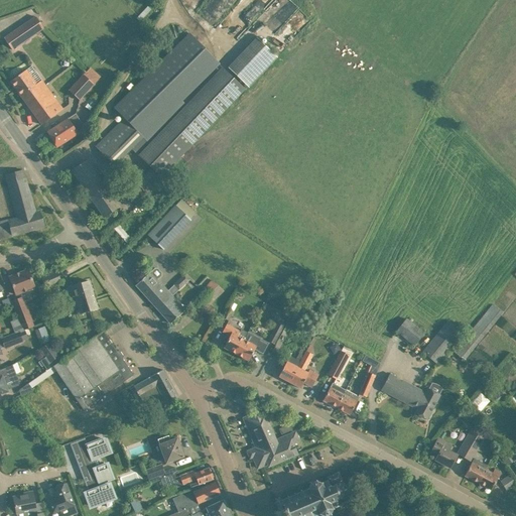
[(35,16),(17,29),(4,38),(12,50),(43,28),(35,16)]
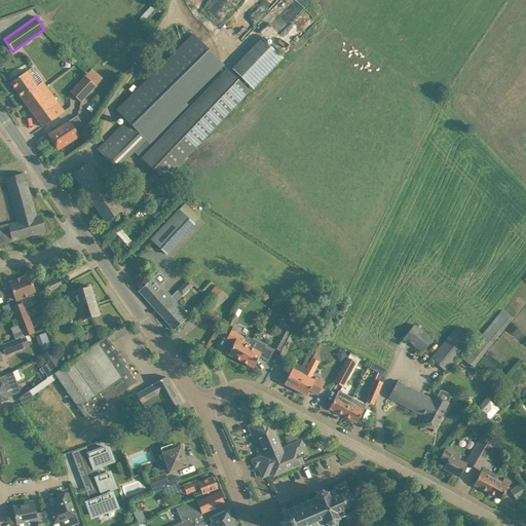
[(126,121),(98,150),(101,153),(116,168),(134,152),(138,155),(149,144),(145,140),(222,64),(194,36),(146,83),(117,112),(126,121)]
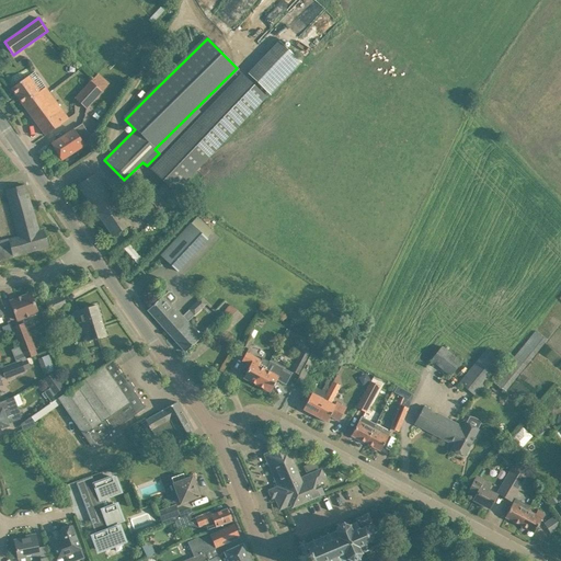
[(278,41),(248,73),(271,95),(301,63),(278,41)]
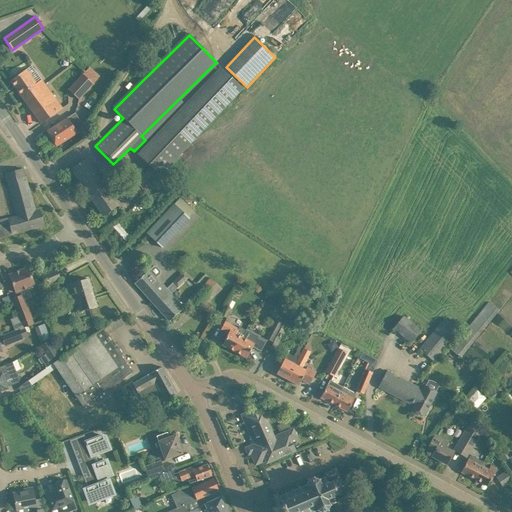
[(18,75),(10,81),(41,124),(49,118),(62,108),(41,80),(36,83),(26,69),(18,75)]
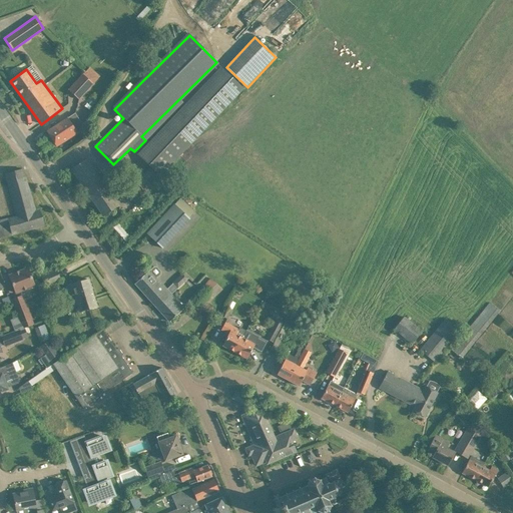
[(224,69),(204,91),(140,157),(160,176),(243,88),(224,69)]
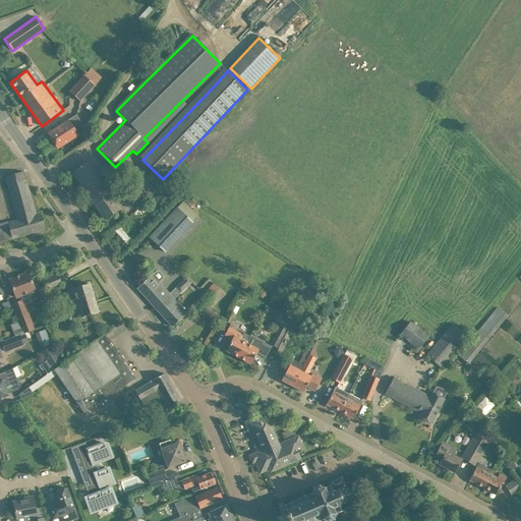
[(69,92),(80,102),(95,85),(83,75),(69,92)]
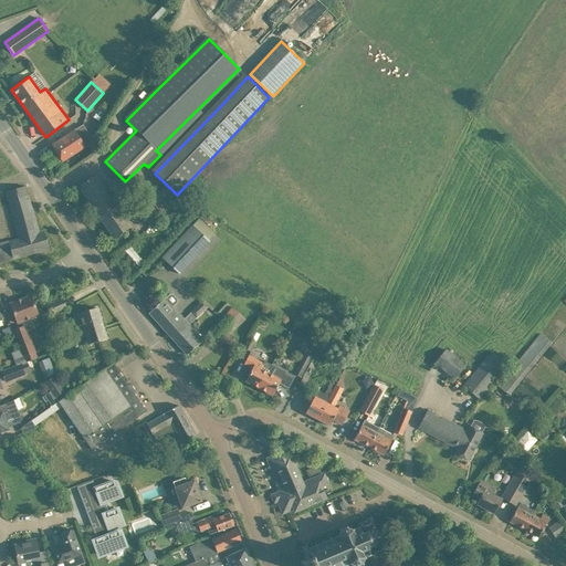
[(62,161),(85,147),(94,142),(83,125),(51,145),(62,161)]
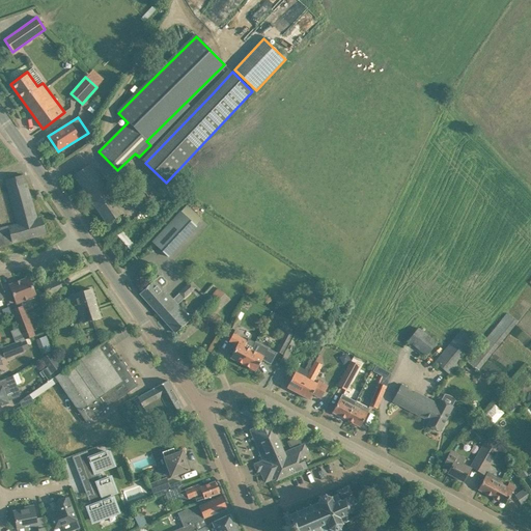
[(89,164),(82,169),(74,175),(107,224),(122,214),(89,164)]
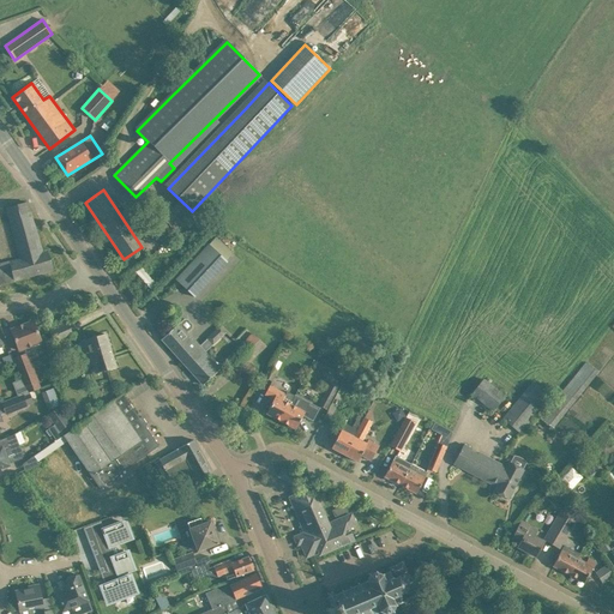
[(0,265),(0,284),(52,270),(47,252),(42,253),(28,203),(6,209),(20,259),(0,265)]
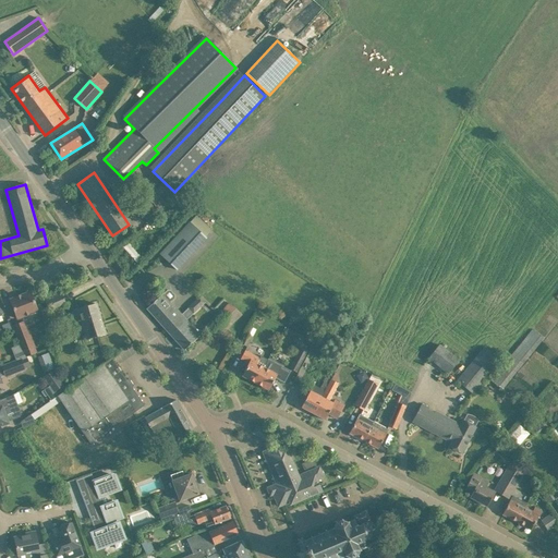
[(196,216),(190,222),(160,254),(177,269),(206,238),(213,230),(196,216)]
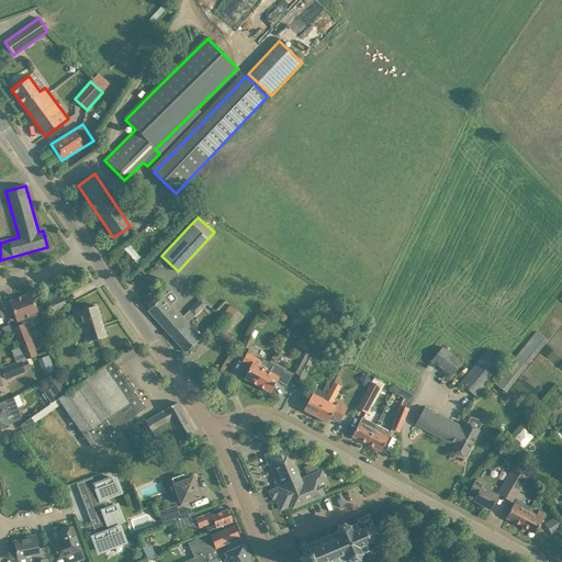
[(136,266),(144,260),(131,243),(123,248),(136,266)]
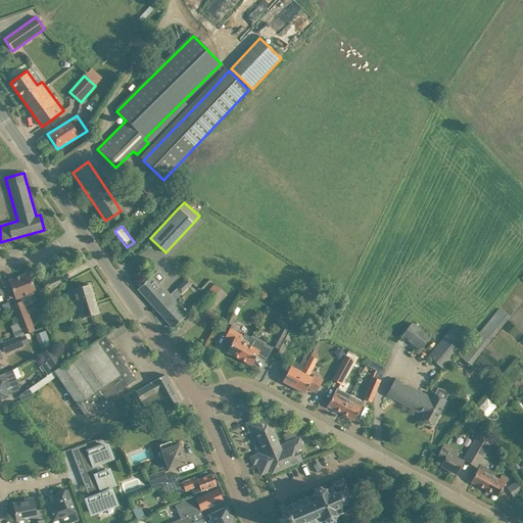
[(137,289),(155,308),(170,295),(159,283),(163,280),(163,276),(159,272),(156,272),(152,276),(137,289)]
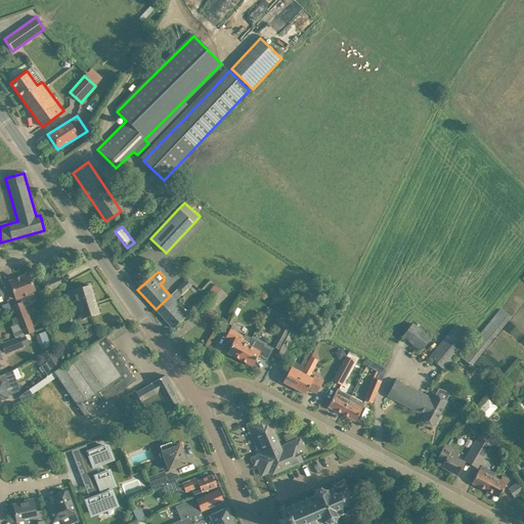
[(35,292),(32,284),(29,274),(9,281),(13,291),(16,299),(35,292)]
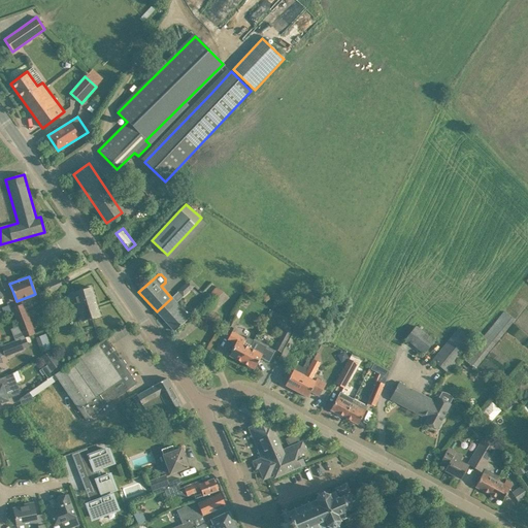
[(43,286),(46,293),(62,287),(58,279),(43,286)]
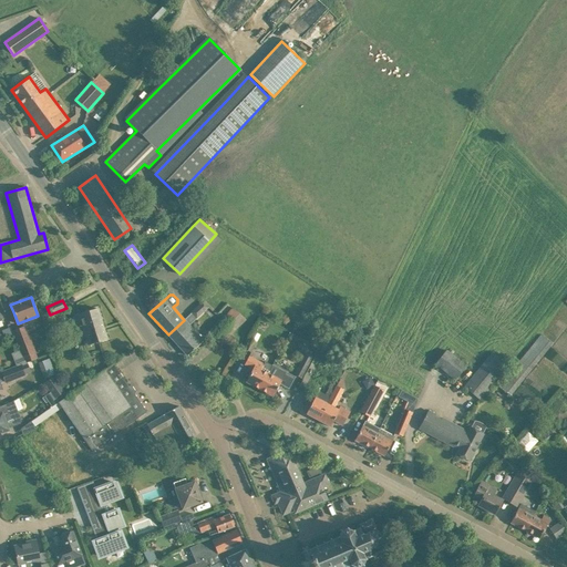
[(191,313),(184,320),(168,334),(187,356),(203,341),(189,326),(209,307),(203,300),(189,312),(191,313)]
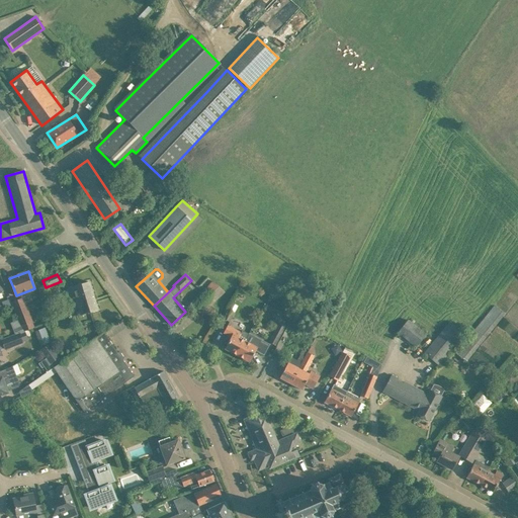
[(224,291),(213,281),(193,301),(203,312),(224,291)]
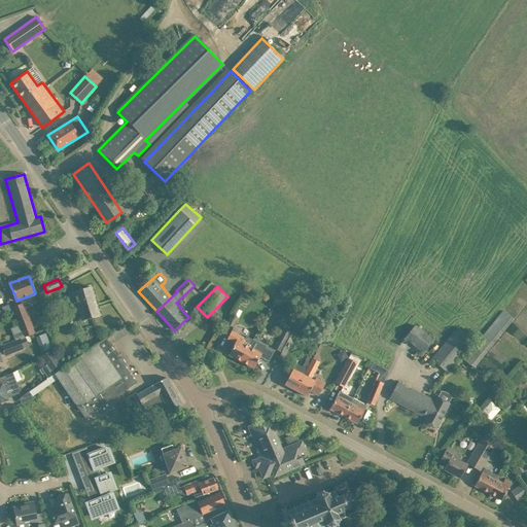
[(73,291),(82,320),(99,315),(91,287),(73,291)]
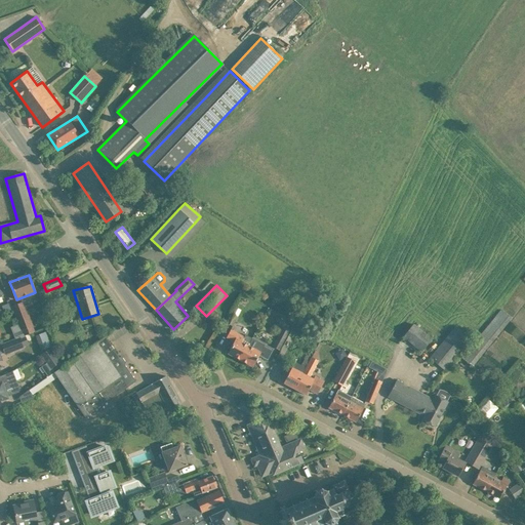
[(10,303),(2,306),(4,313),(13,309),(12,307),(10,303)]
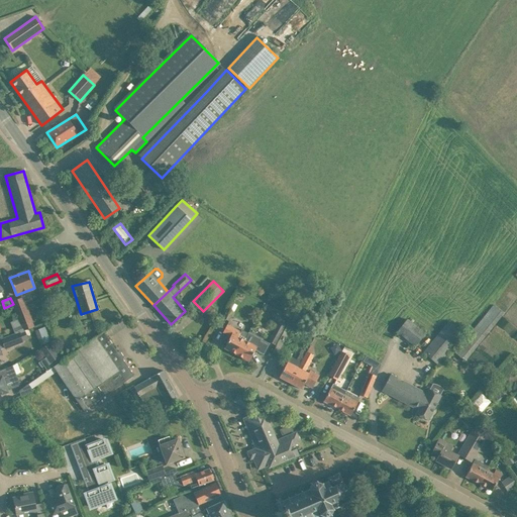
[(13,304),(21,325),(23,331),(33,326),(31,321),(22,298),(12,302),(13,304)]
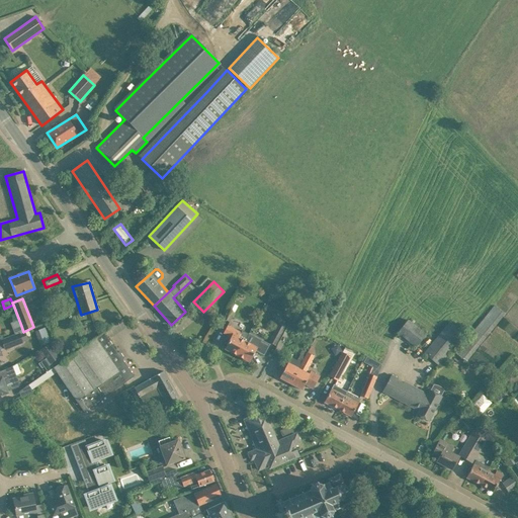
[(456,353),(465,360),(504,314),(495,306),(456,353)]
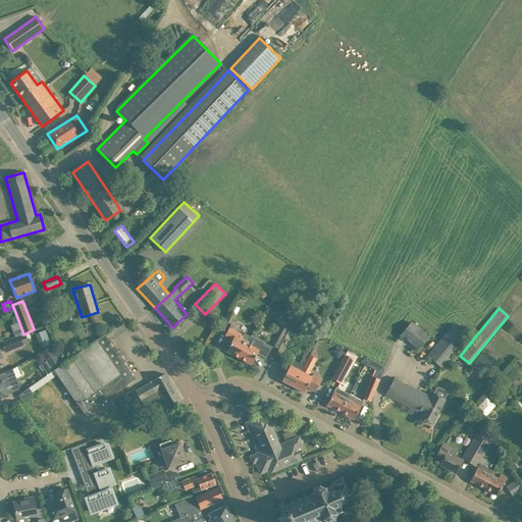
[(229,311),(224,321),(230,324),(236,314),(229,311)]
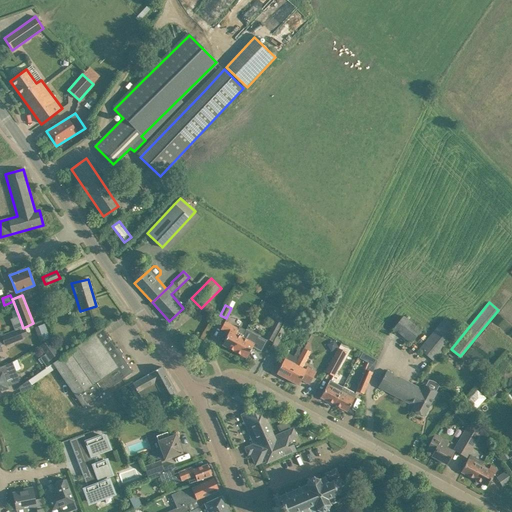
[(302,327),(300,331),(307,335),(312,327),(288,314),(283,324),(286,325),(289,320),(302,327)]
